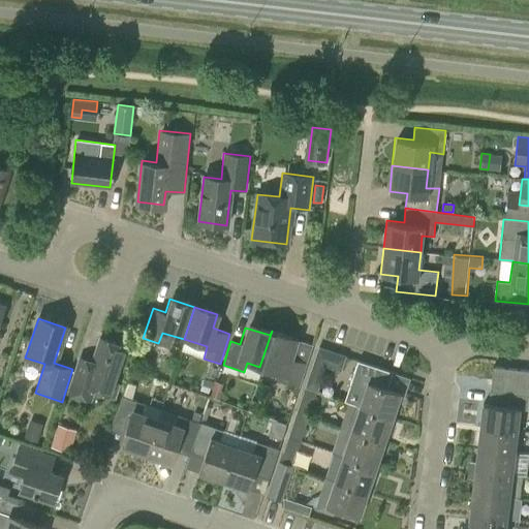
[(296,339),(272,331),(259,367),(260,367),(261,364),(278,370),(276,378),(297,385),(305,362),(289,356),(296,339)]
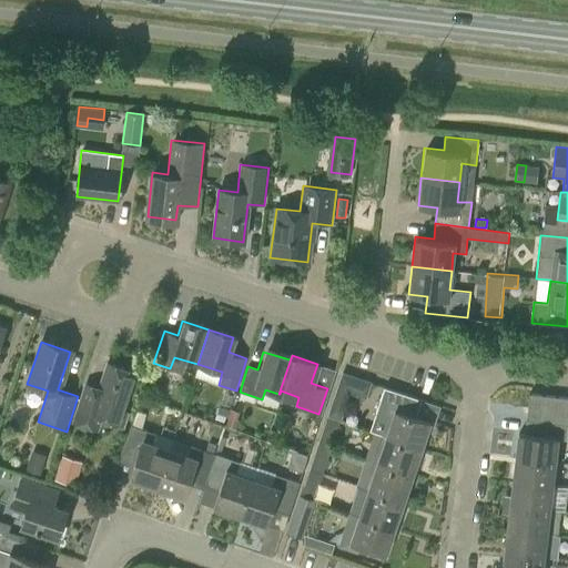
[(98,387),(84,383),(71,423),(97,432),(100,419),(122,427),(127,412),(123,411),(135,372),(107,362),(98,387)]
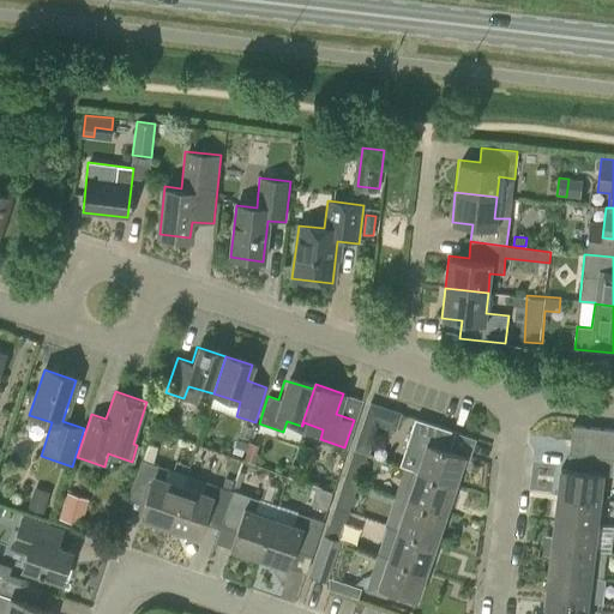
[(369,405),(354,451),(368,455),(378,426),(395,431),(399,415),(369,405)]
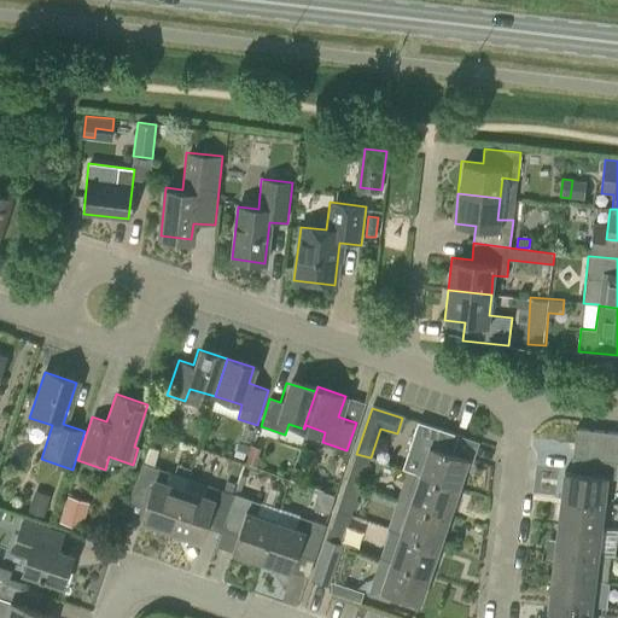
[(402,468),(419,474),(456,488),(466,459),(453,454),(459,436),(419,421),(402,468)]
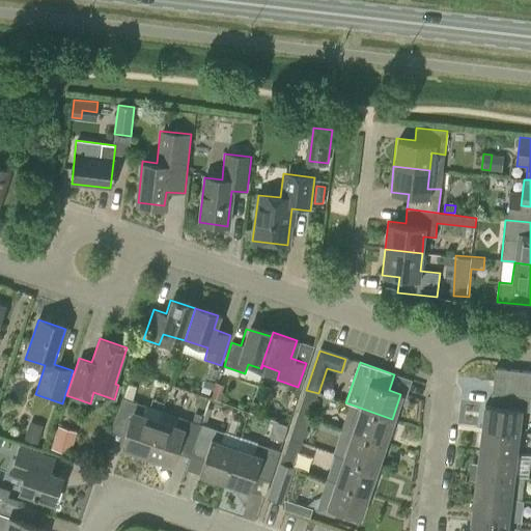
[(503,394),(506,369),(493,367),(490,392),(503,394)]
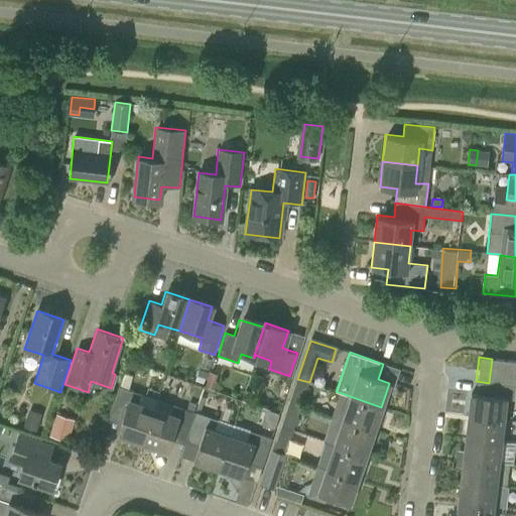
[(504,360),(492,359),(489,383),(501,384),(504,360)]
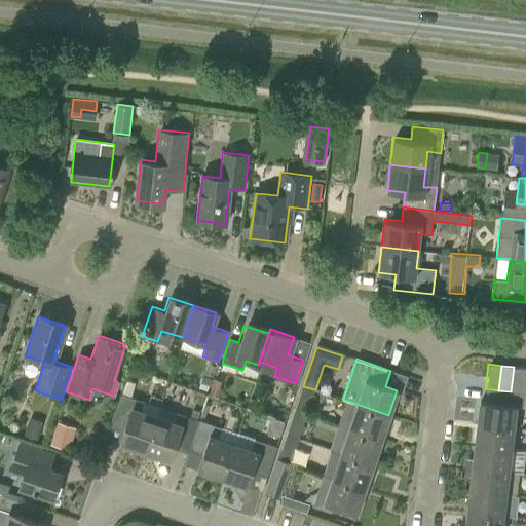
[(514,367),(511,391),(523,393),(525,369),(514,367)]
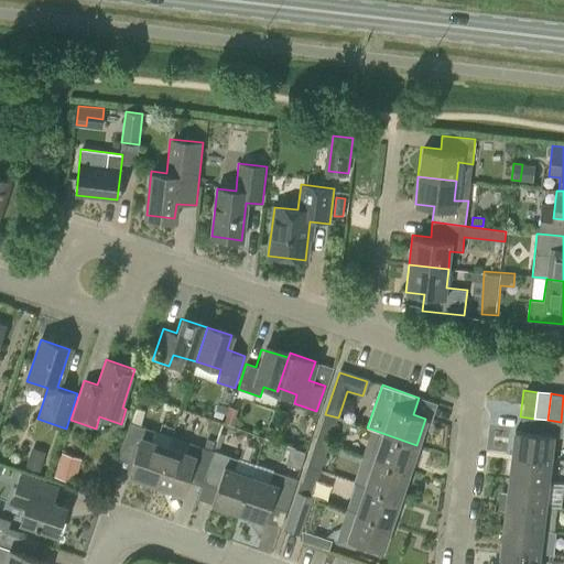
[(216,419),(223,421),(227,408),(220,405),(216,419)]
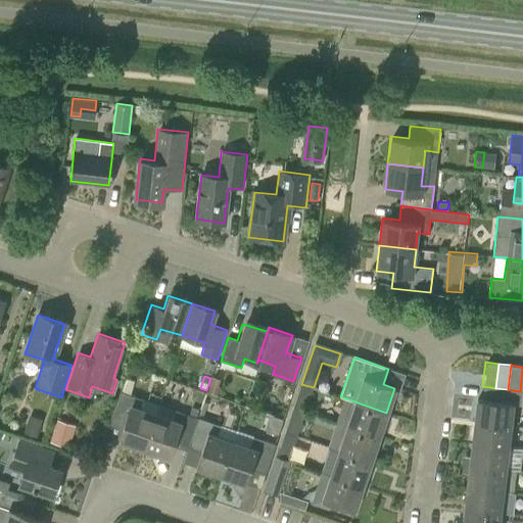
[(117,440),(143,448),(154,415),(140,411),(143,399),(130,394),(133,384),(125,381),(122,392),(106,435),(119,439),(117,440)]
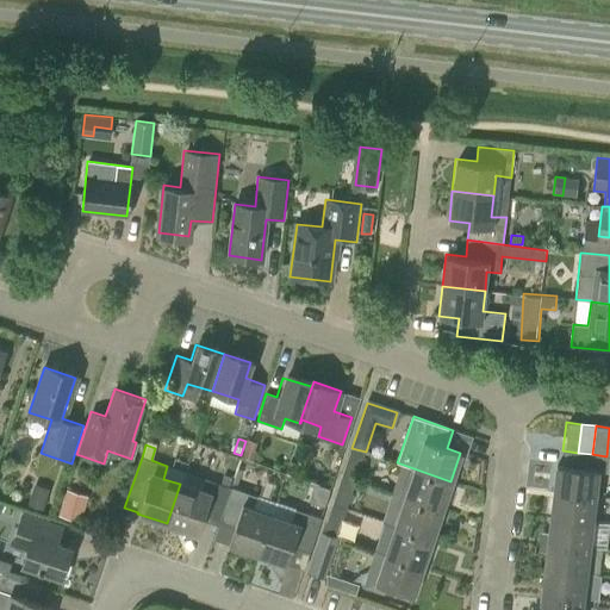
[(355,481),(366,452),(352,448),(349,458),(342,477),(355,481)]
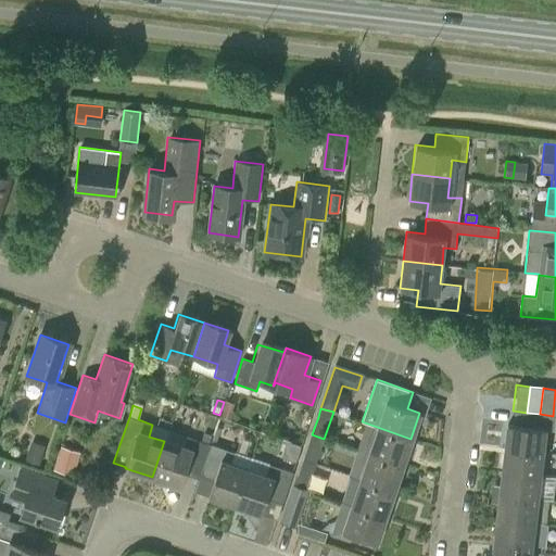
[(505,424),(503,449),(542,453),(545,430),(554,431),(555,416),(553,416),(540,414),(527,413),(513,411),(512,425),(505,424)]
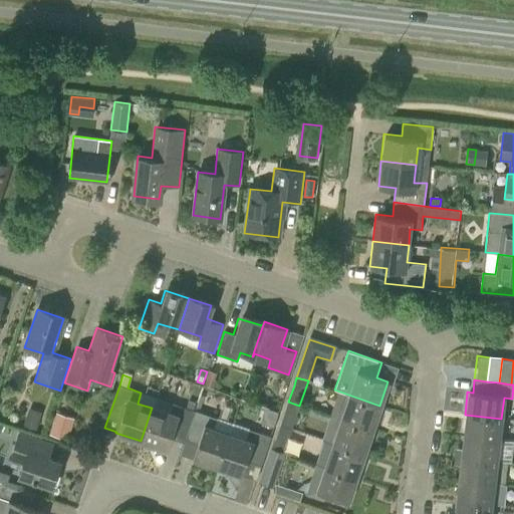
[(340,419),(371,430),(379,406),(348,395),(340,419)]
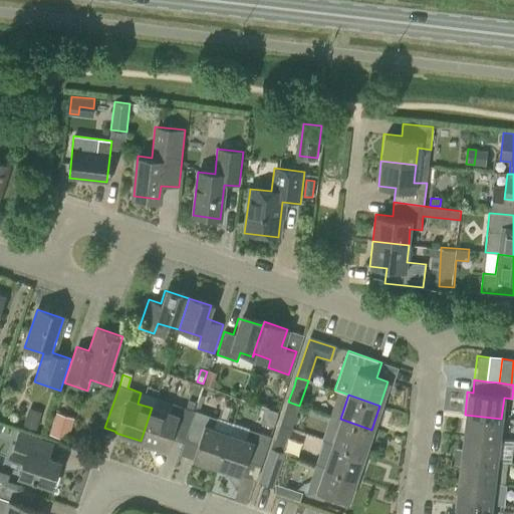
[(296,414),(299,406),(288,402),(285,410),(280,425),(291,429),(296,414)]
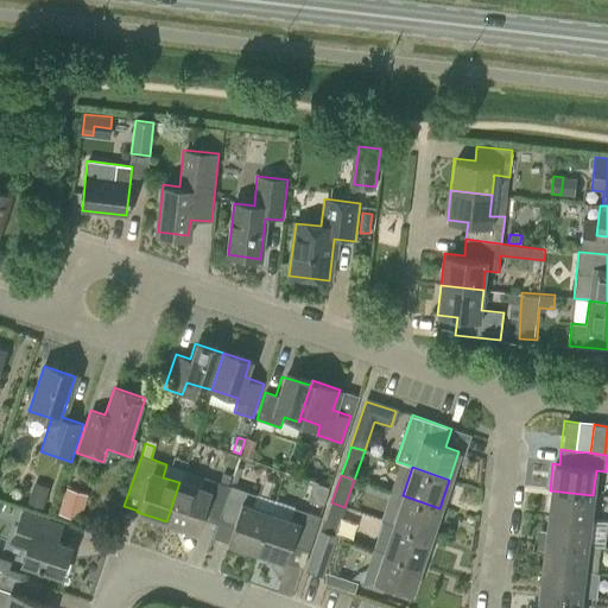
[(201,518),(215,524),(228,485),(204,477),(200,489),(179,482),(166,521),(196,531),(201,518)]
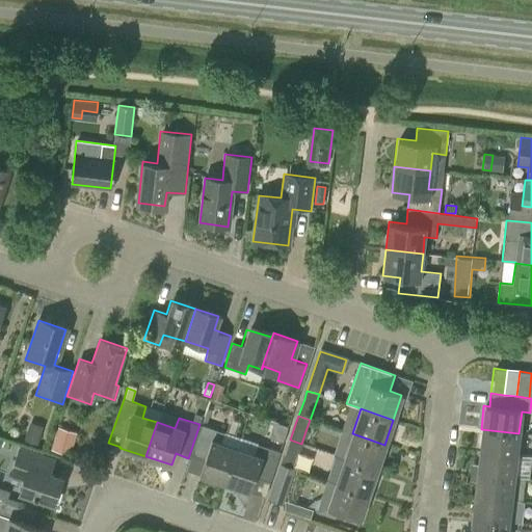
[(277,421),(272,436),(284,441),(289,425),(277,421)]
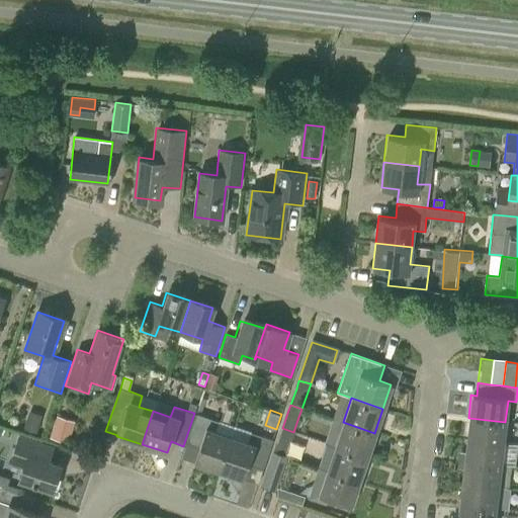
[(41,417),(29,412),(23,428),(35,433),(41,417)]
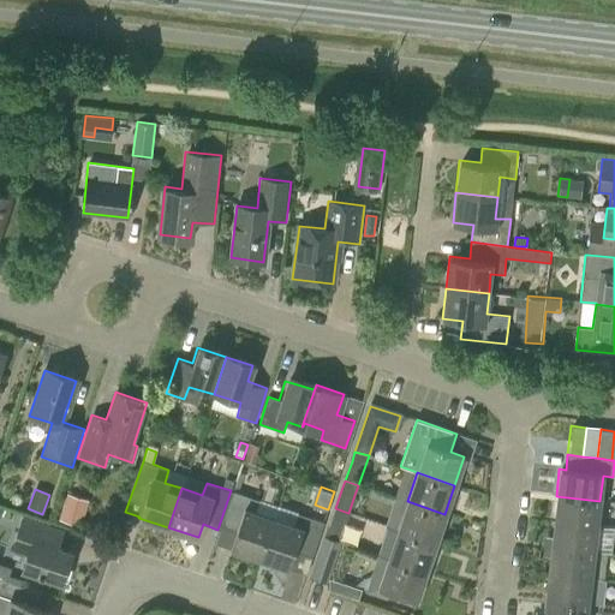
[(260,500),(231,490),(218,530),(220,530),(222,526),(233,530),(227,548),(258,559),(272,519),(255,513),(260,500)]
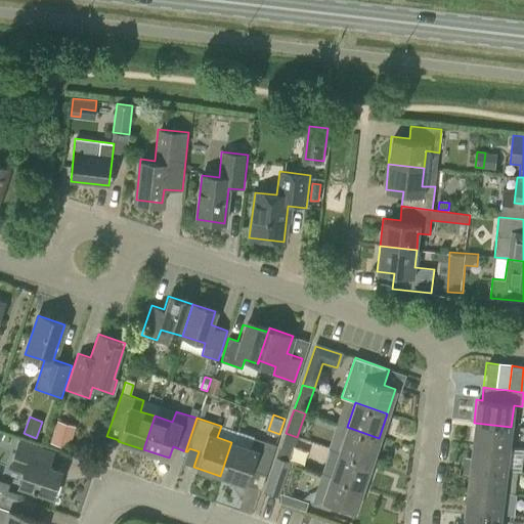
[(511,427),(474,423),(471,444),(509,448),(511,427)]
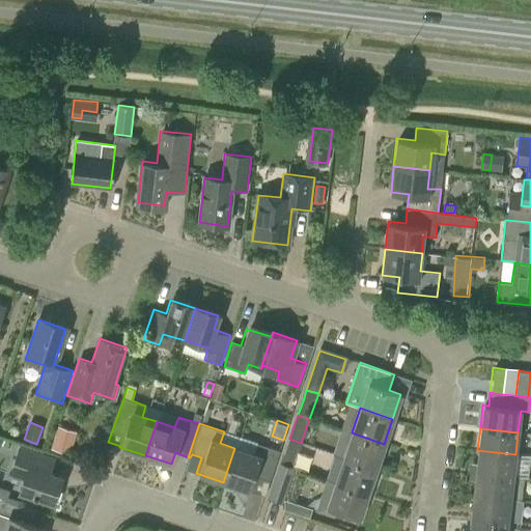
[(70,454),(76,435),(58,429),(52,448),(70,454)]
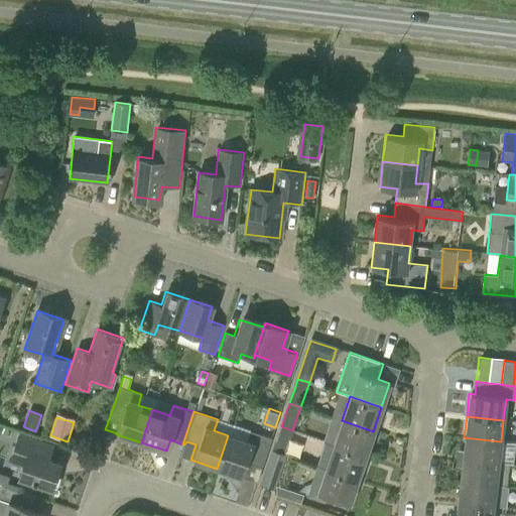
[(334,444),(365,456),(373,431),(342,420),(334,444)]
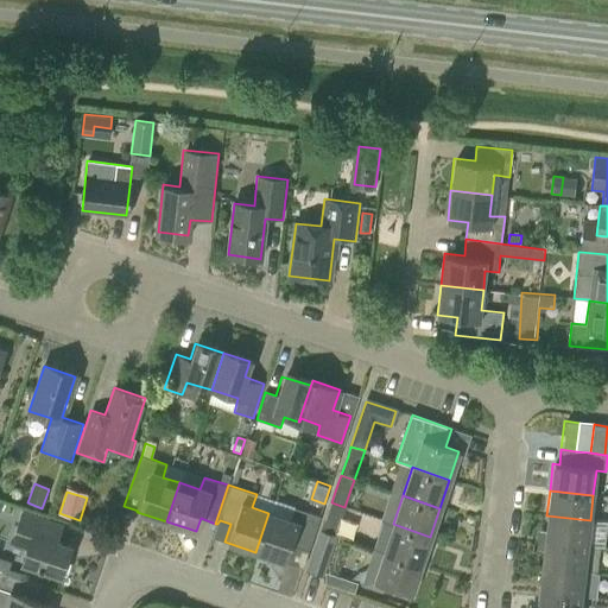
[(295,507),(291,520),(268,513),(255,552),(285,562),(290,544),(309,550),(321,517),(295,507)]
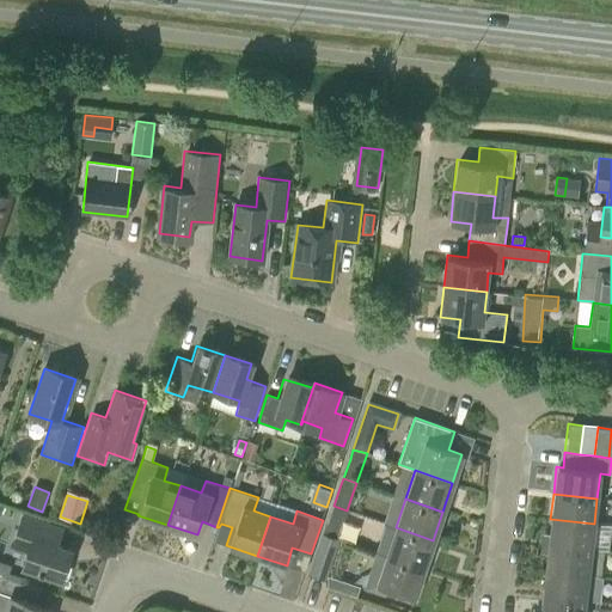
[(61,582),(71,552),(59,549),(65,527),(22,514),(11,548),(26,552),(22,569),(61,582)]
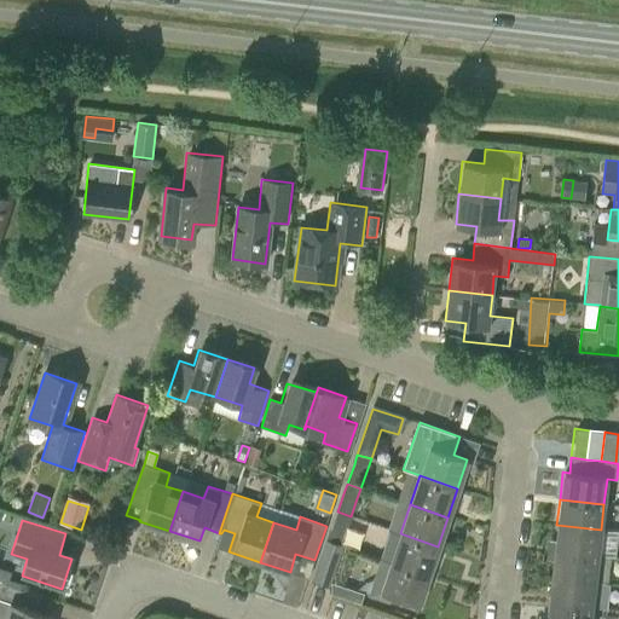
[(335,522),(328,542),(341,545),(348,526),(335,522)]
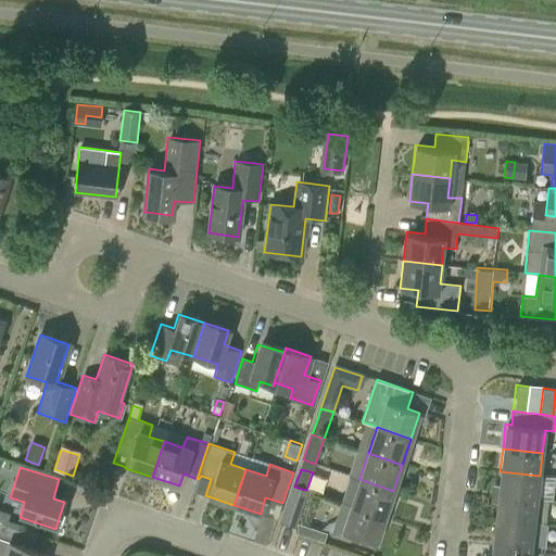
[(497,494),(536,498),(540,476),(500,471),(497,494)]
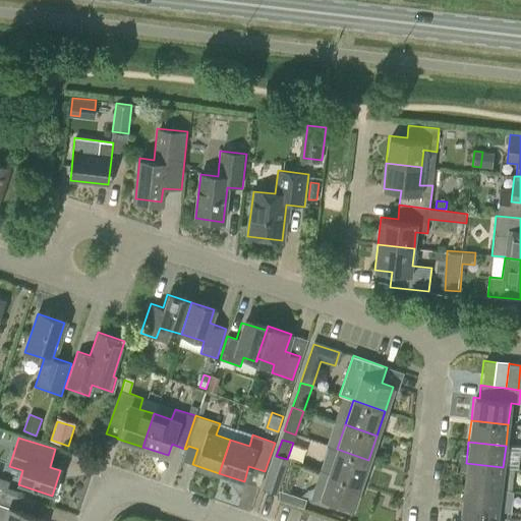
[(329,473),(360,483),(368,460),(337,449),(329,473)]
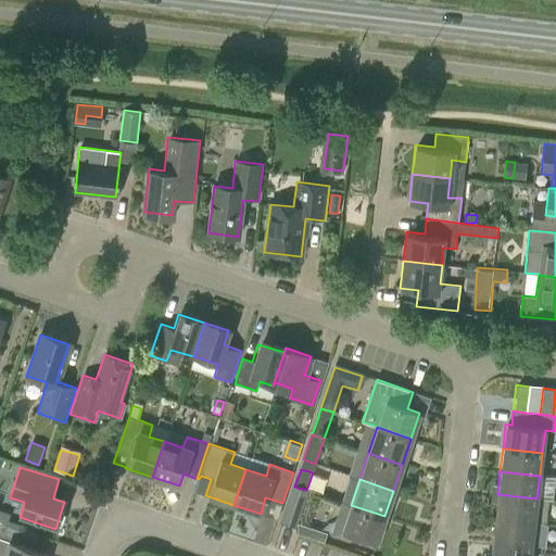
[(303,500),(306,490),(294,487),(291,495),(282,522),(294,527),(298,516),(303,500)]
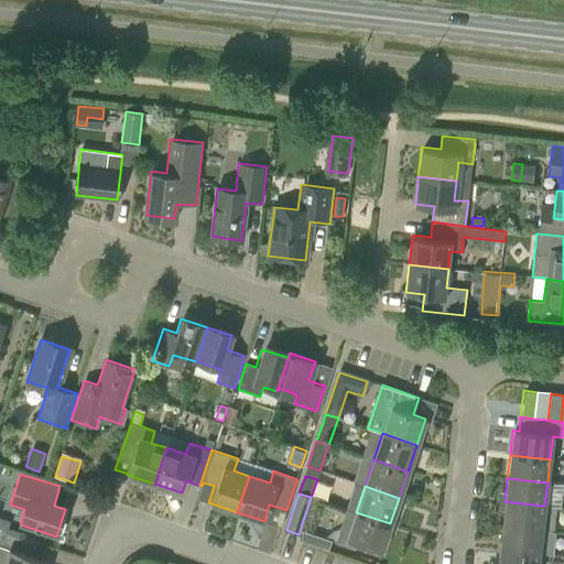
[(501,525),(542,530),(544,506),(505,501),(501,525)]
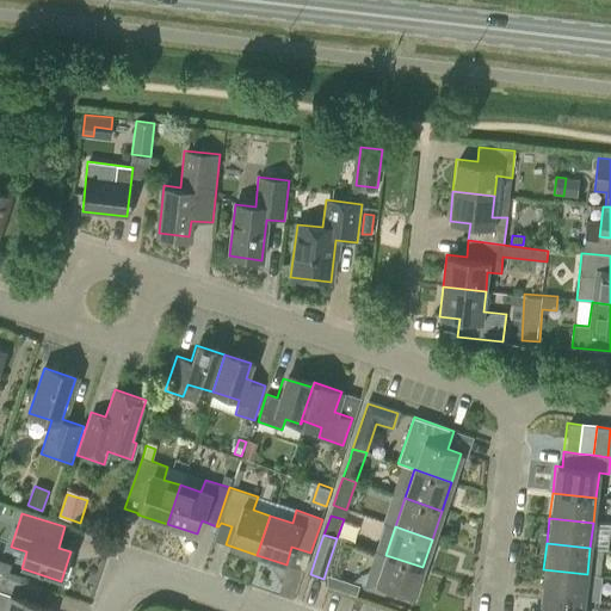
[(413,597),(423,567),(386,555),(375,585),(413,597)]
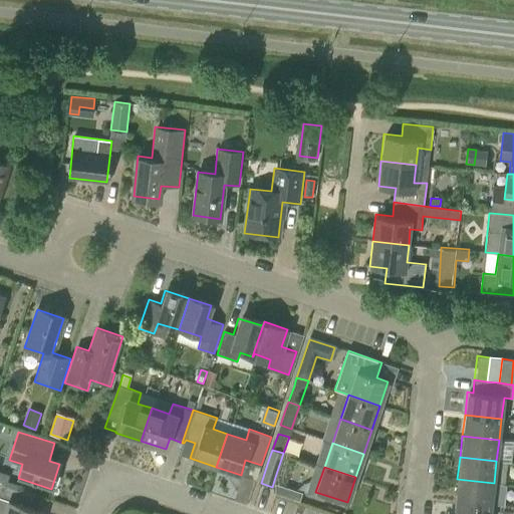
[(0,478),(10,480),(11,470),(0,468),(0,478)]
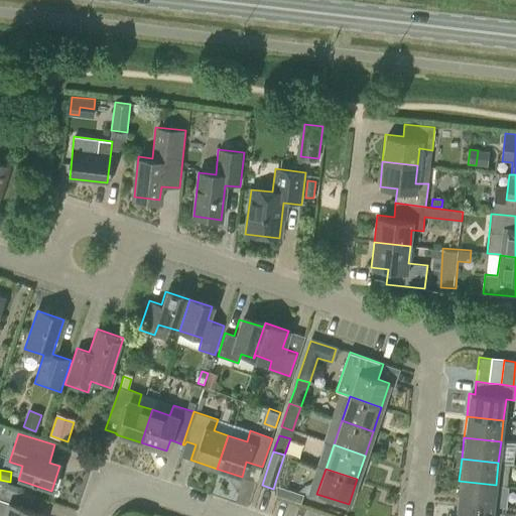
[(457,502),(493,506),(496,485),(459,481),(457,502)]
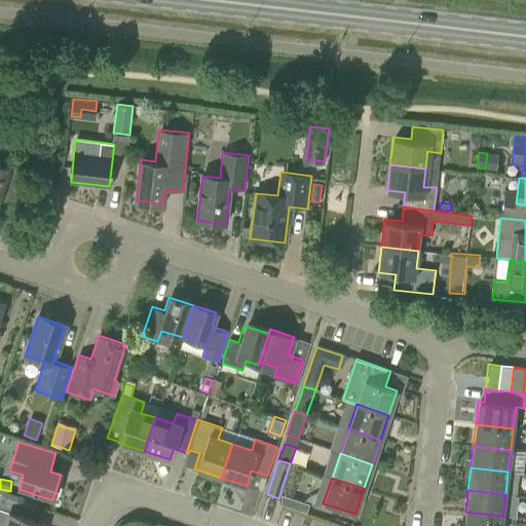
[(294,496),(287,494),(285,502),(292,504),(294,496)]
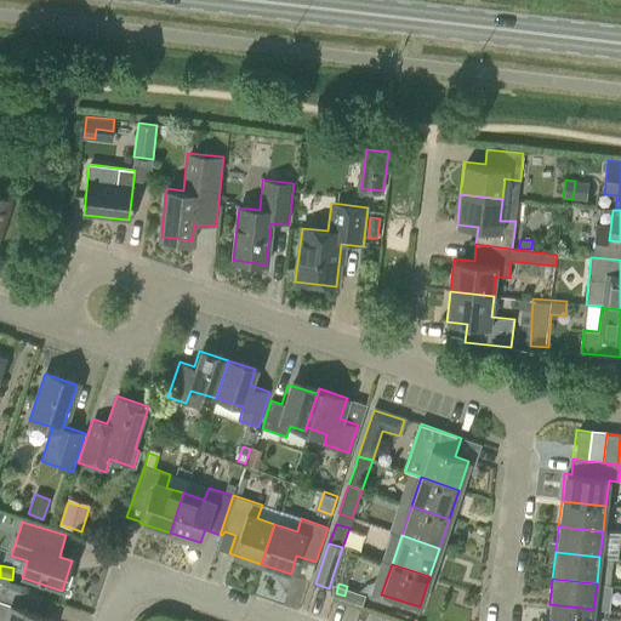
[(0,590),(0,616),(4,619),(1,620),(50,620),(34,615),(39,598),(1,586),(0,590)]
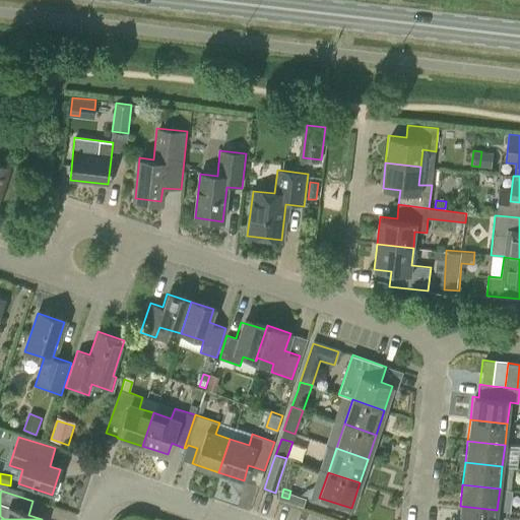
[(496,519),(497,510),(460,506),(458,519),(496,519)]
